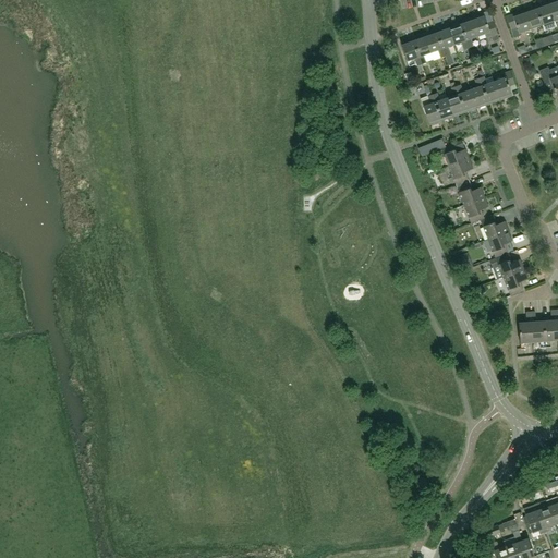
[(557,0),(555,0),(547,3),(554,21),(557,19),(557,0)]
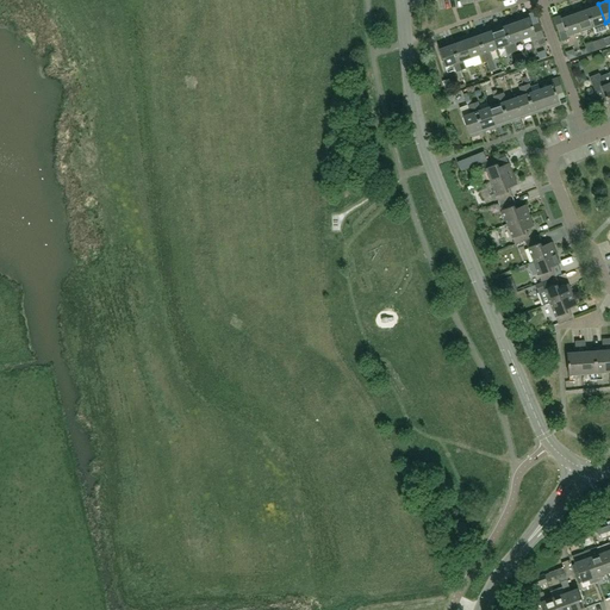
[(598,4),(585,8),(592,27),(595,35),(608,30),(605,23),(598,4)]
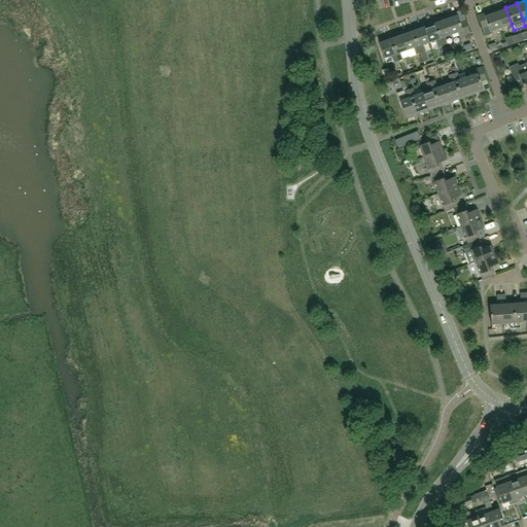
[(500,28),(512,24),(505,7),(494,10),(500,28)]
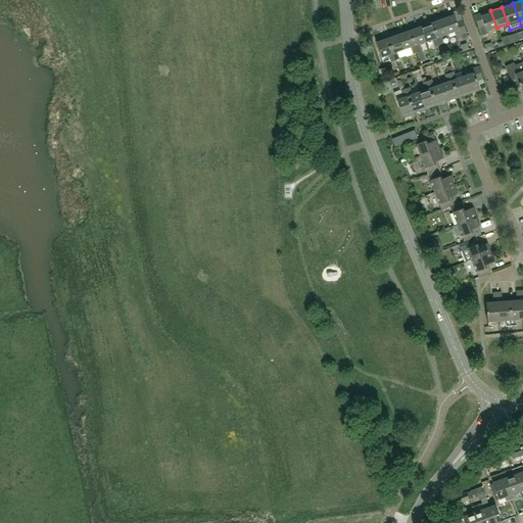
[(486,32),(496,28),(490,10),(474,16),(481,37),(487,35),(486,32)]
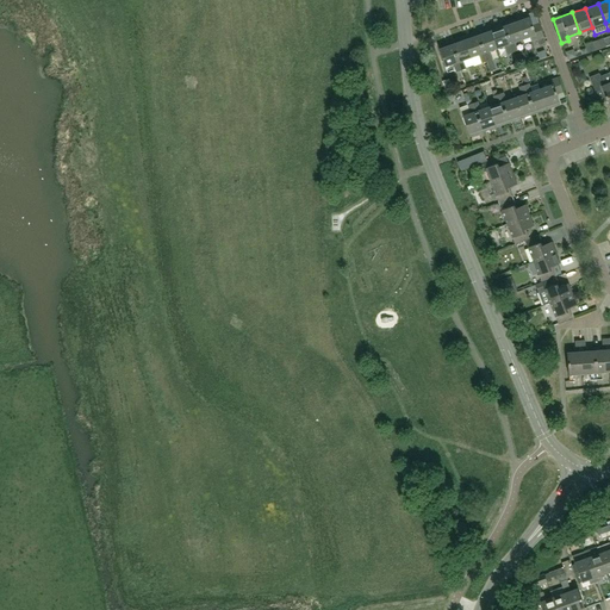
[(528,16),(515,20),(522,41),(534,36),(536,41),(543,38),(539,24),(531,26),(528,16)]
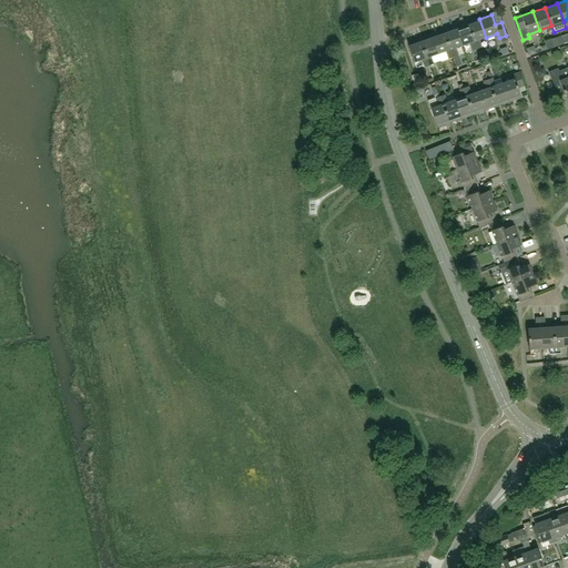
[(467,22),(477,49),(480,48),(478,40),(486,38),(479,19),(467,22)]
